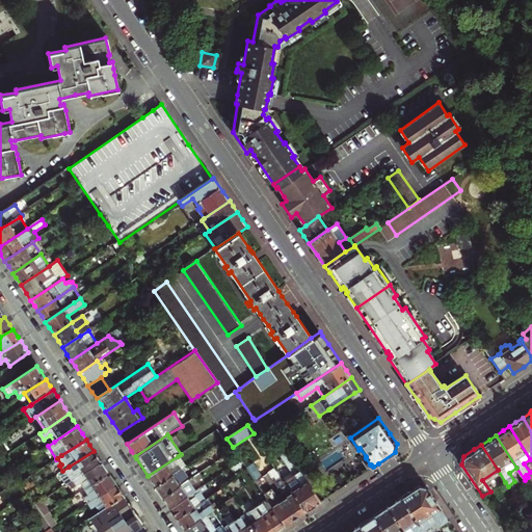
[(286,481),(307,511),(314,506),(321,502),(300,471),(286,449),(280,453),(294,475),(286,481)]
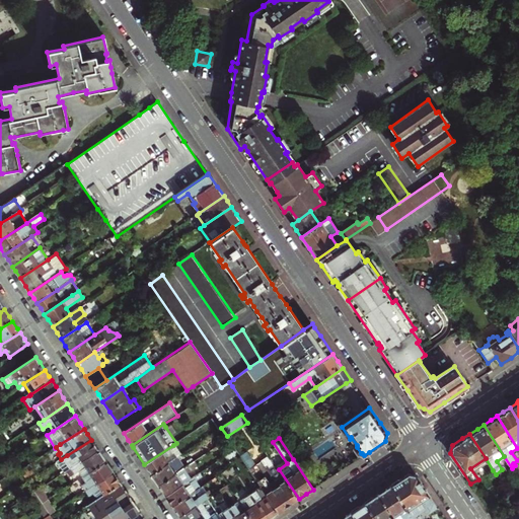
[(67,471),(98,450),(95,445),(91,440),(67,455),(61,459),(57,461),(64,473),(67,471)]
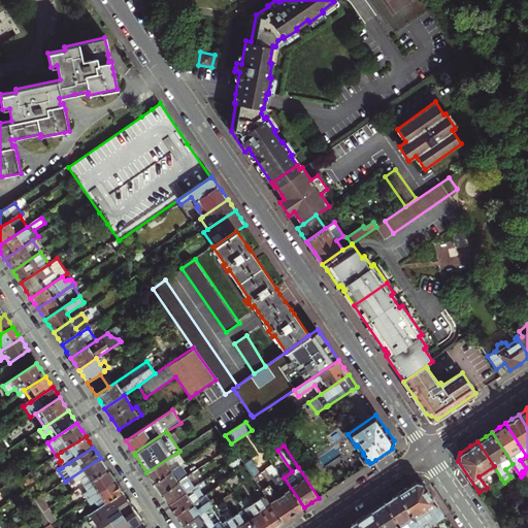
[(151,477),(154,483),(176,468),(180,466),(174,458),(177,456),(176,453),(146,472),(151,477)]
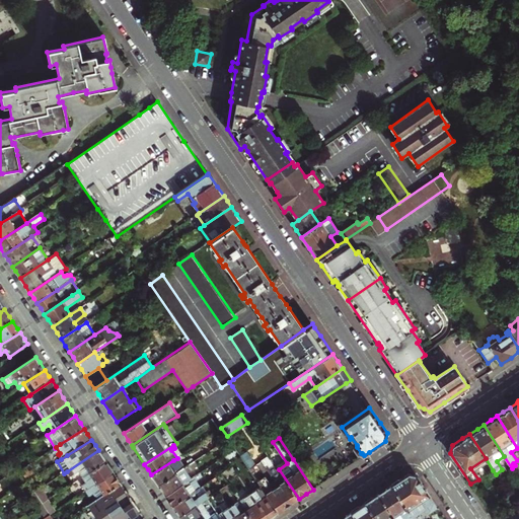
[(82,477),(106,461),(103,457),(98,450),(67,471),(70,477),(78,471),(82,477)]
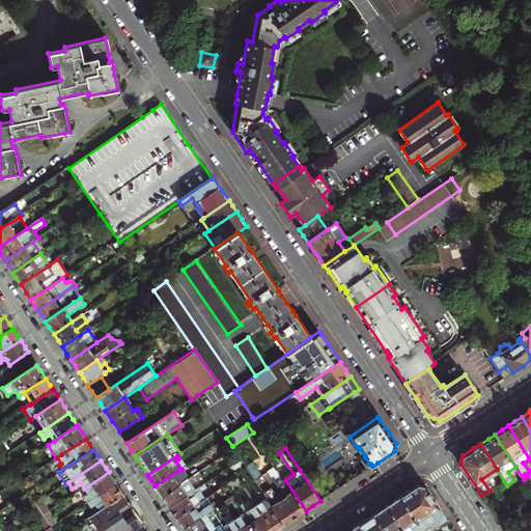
[(288,522),(292,520),(273,488),(263,476),(262,477),(253,463),(247,468),(269,500),(284,525),(288,522)]
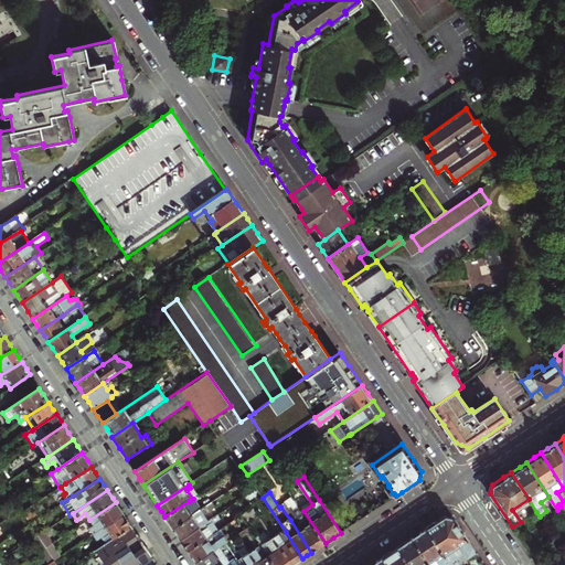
[(169,523),(173,529),(212,502),(210,498),(201,503),(199,503),(192,508),(189,501),(164,516),(169,523)]
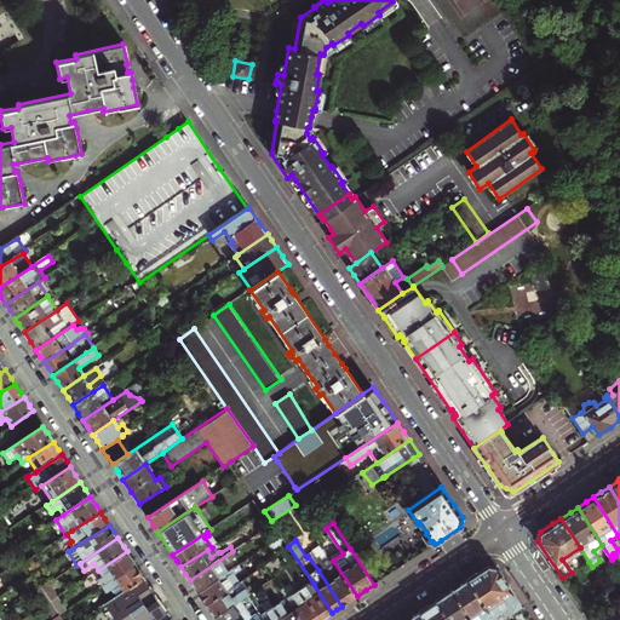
[(195,589),(199,592),(228,573),(223,566),(244,552),(240,546),(233,551),(190,580),(195,589)]
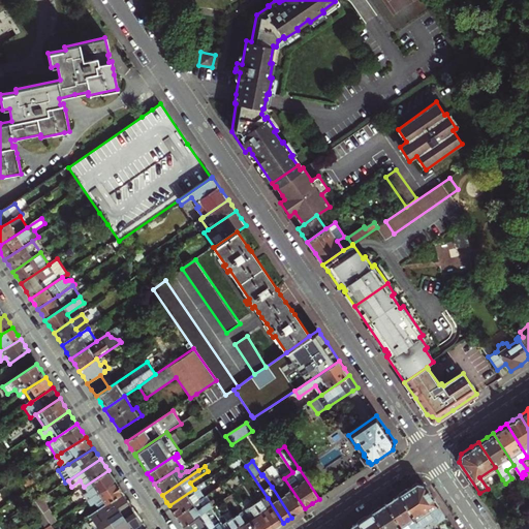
[(276,484),(297,515),(301,511),(305,508),(284,478),(276,466),(268,471),(276,484)]
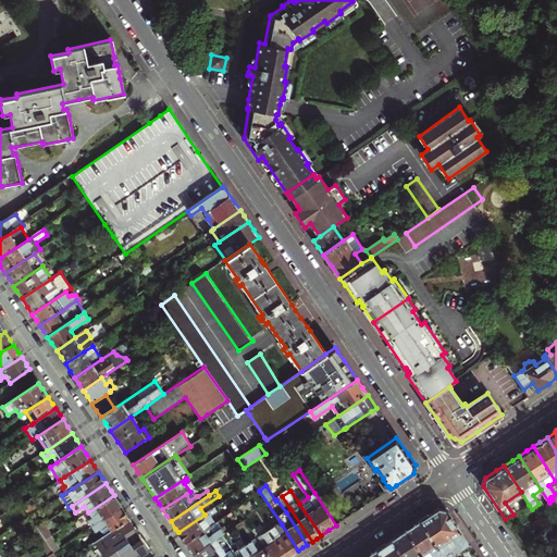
[(91,528),(122,508),(118,502),(114,495),(88,512),(93,519),(88,521),(91,528)]
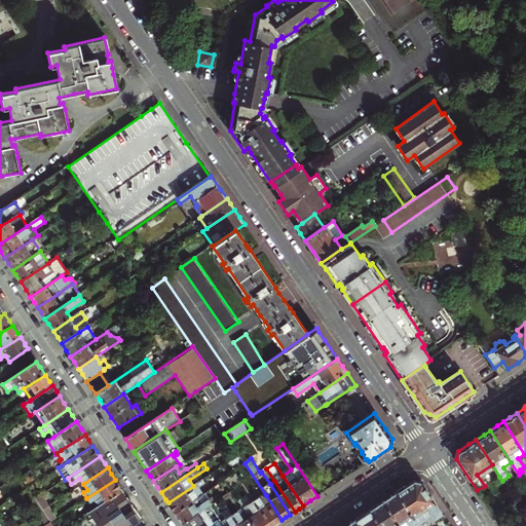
[(27,474),(21,477),(28,487),(33,484),(27,474)]
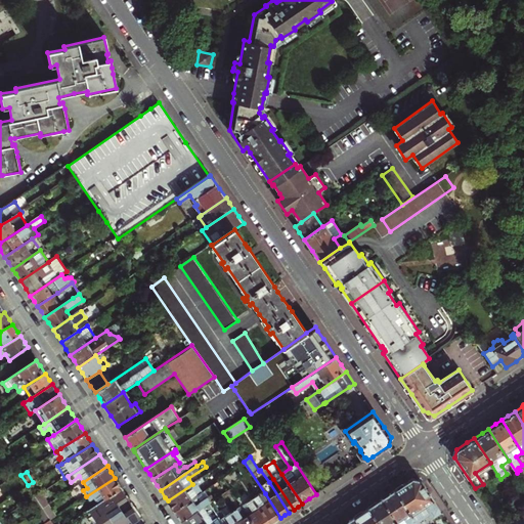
[(234,472),(223,479),(227,485),(238,478),(234,472)]
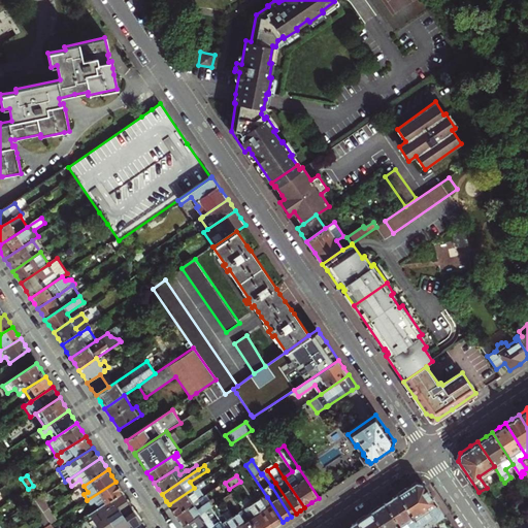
[(99,508),(123,492),(120,488),(116,482),(87,500),(91,505),(95,502),(99,508)]
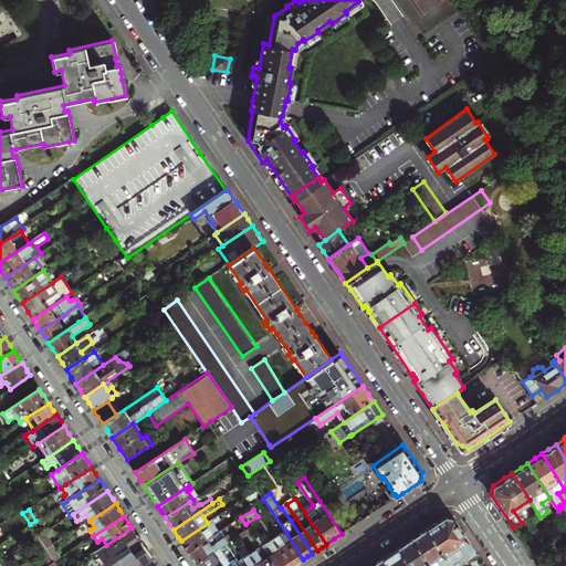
[(316,551),(317,551),(295,517),(291,521),(312,554),(316,551)]
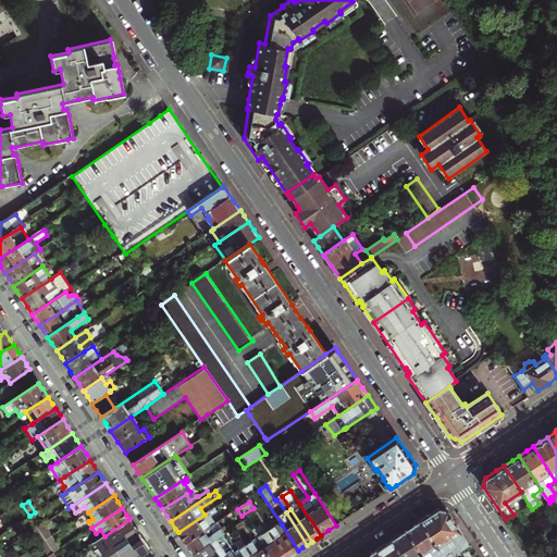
[(420,522),(443,556),(457,547),(460,553),(470,545),(447,511),(438,509),(433,512),(420,522)]
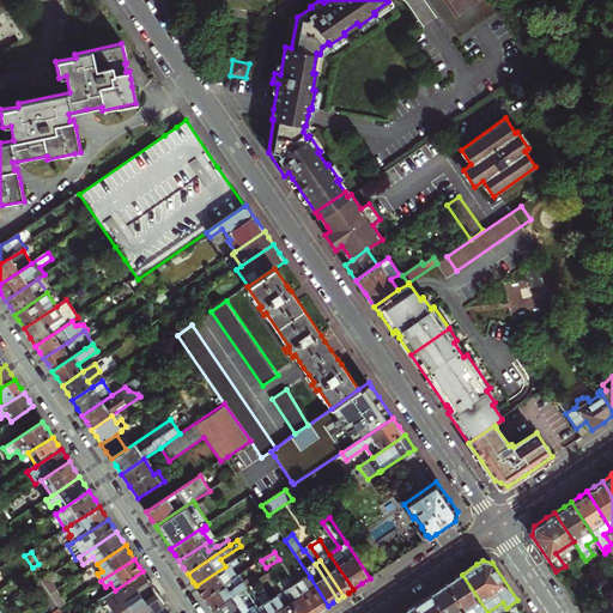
[(200,593),(204,599),(224,586),(235,578),(229,570),(236,565),(234,562),(225,566),(196,586),(200,593)]
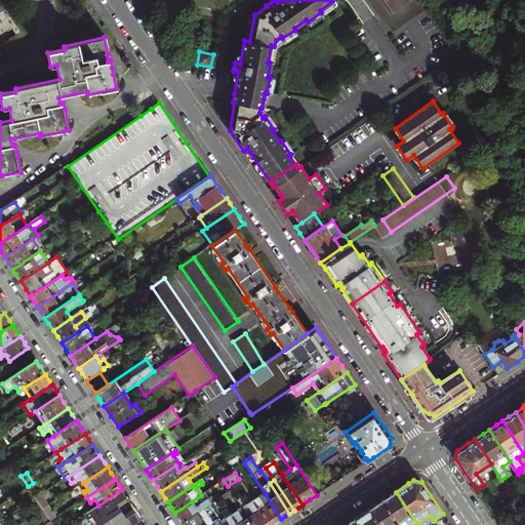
[(89,512),(97,524),(132,524),(142,519),(133,506),(122,489),(98,506),(89,512)]
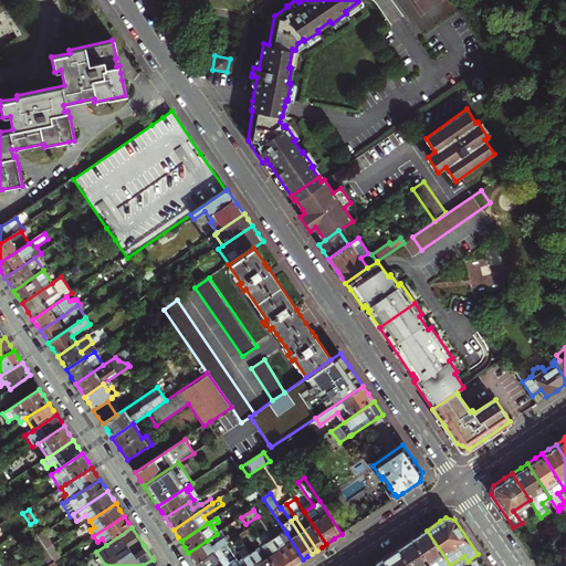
[(411,540),(428,565),(450,565),(427,531),(419,535),(411,540)]
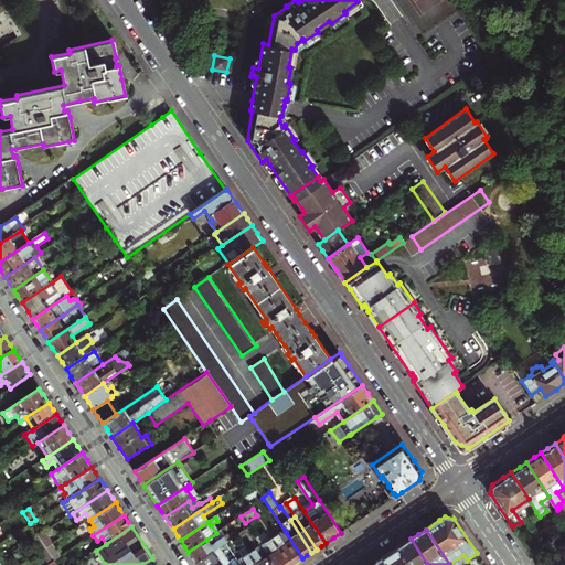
[(44,532),(39,536),(46,548),(52,544),(44,532)]
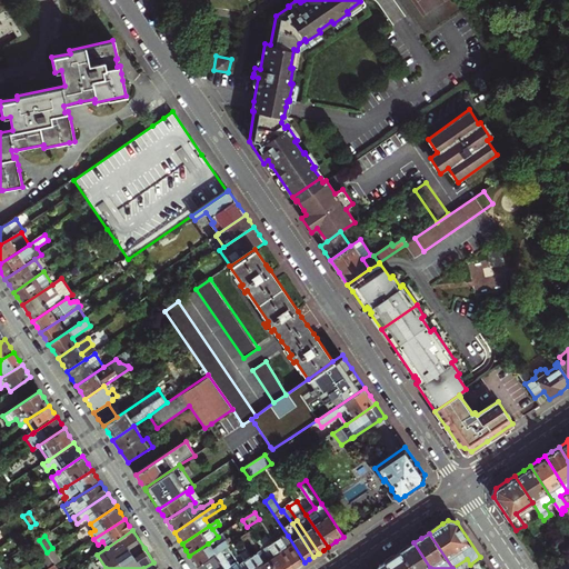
[(295,568),(298,567),(305,562),(288,536),(282,540),(279,536),(273,540),(275,542),(291,568),(295,568)]
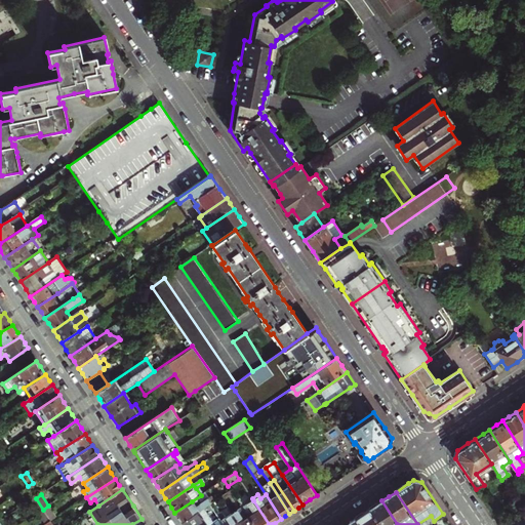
[(178,518),(182,523),(198,513),(204,509),(211,503),(208,499),(211,497),(210,495),(199,502),(201,506),(197,509),(192,501),(174,513),(178,518)]
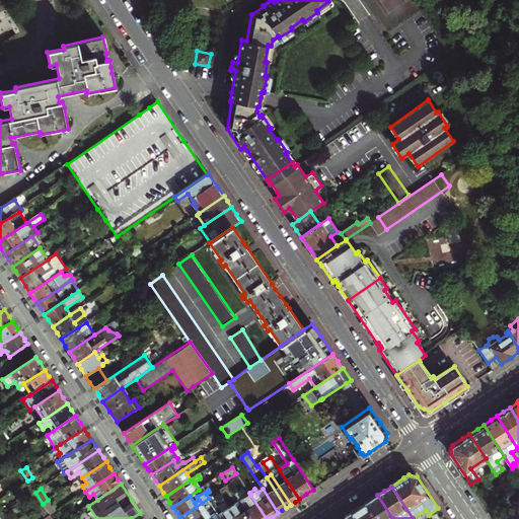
[(43,504),(35,493),(29,496),(38,507),(43,504)]
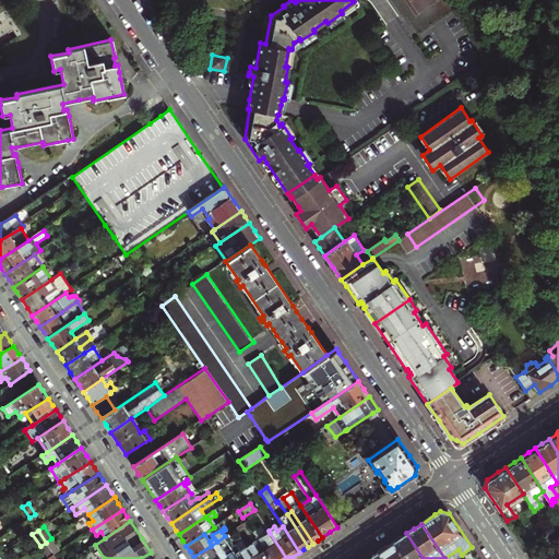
[(286,558),(270,533),(258,540),(270,558),(286,558)]
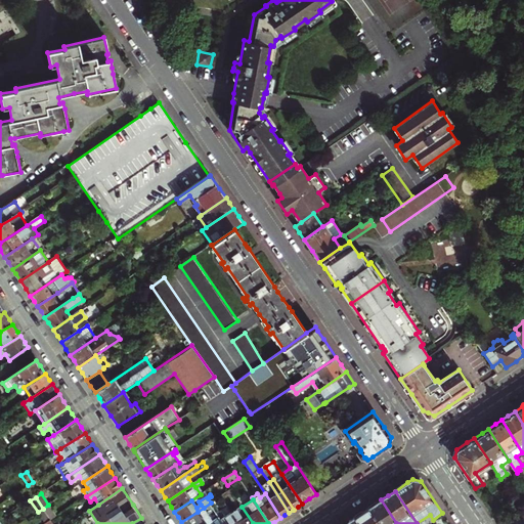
[(367,509),(378,523),(396,523),(381,499),(375,504),(367,509)]
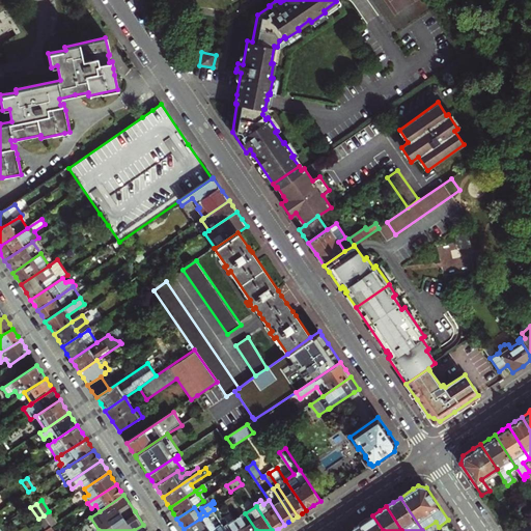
[(57,523),(49,511),(44,515),(51,527),(57,523)]
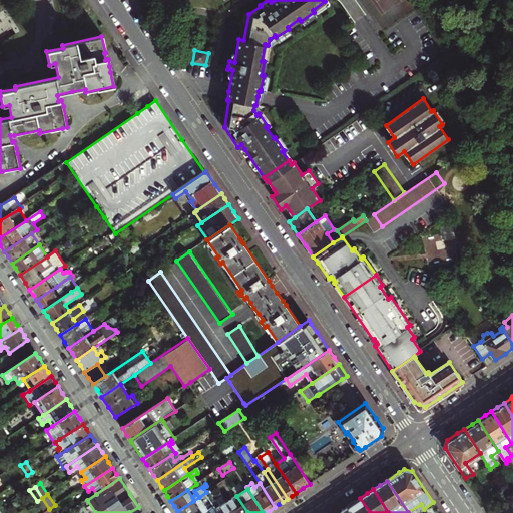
[(247,512),(236,496),(226,503),(232,512),(247,512)]
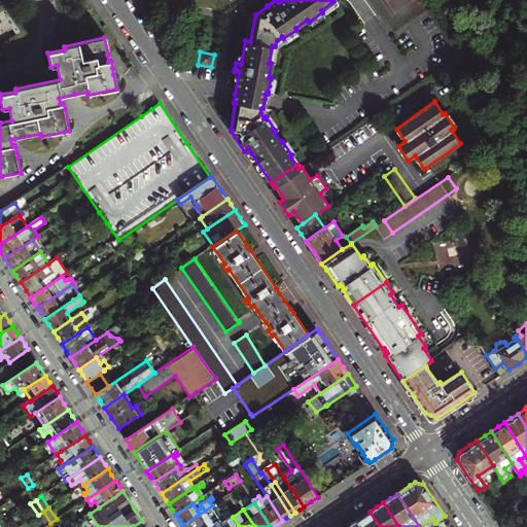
[(223,526),(221,524),(219,521),(214,524),(205,511),(199,515),(205,524),(207,526),(223,526)]
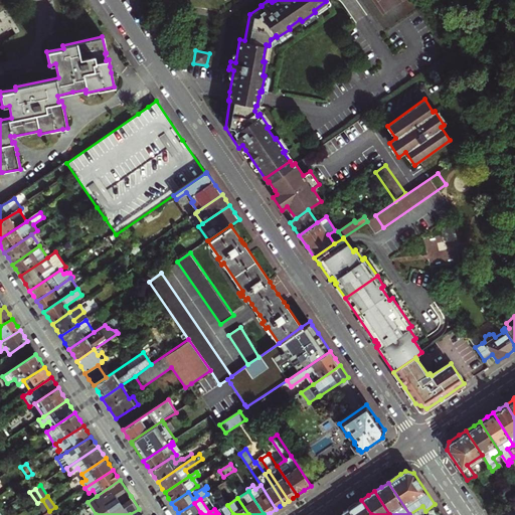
[(49,511),(42,500),(37,503),(44,514),(49,511)]
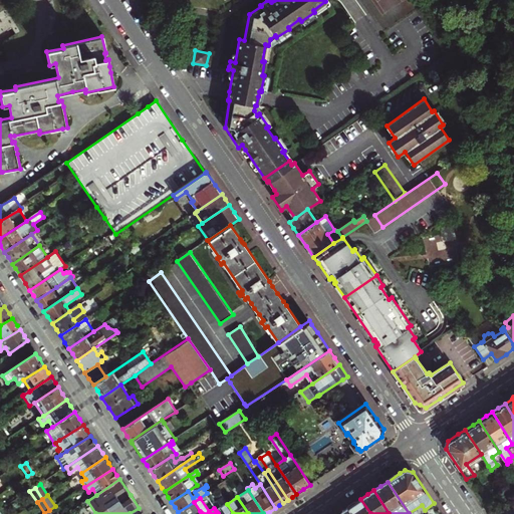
[(370,513),(360,499),(354,503),(347,508),(351,513),(370,513)]
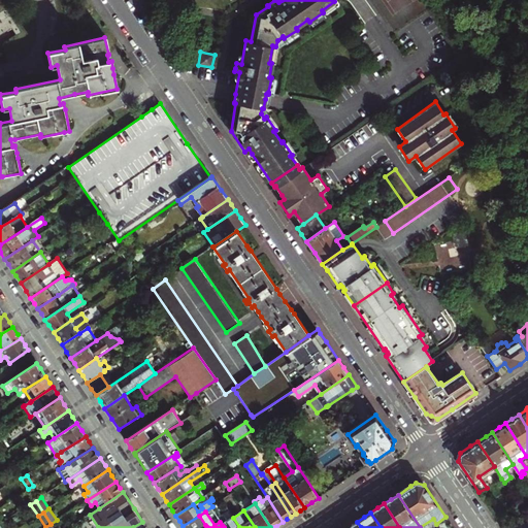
[(183,526),(184,527),(201,527),(205,525),(199,516),(183,526)]
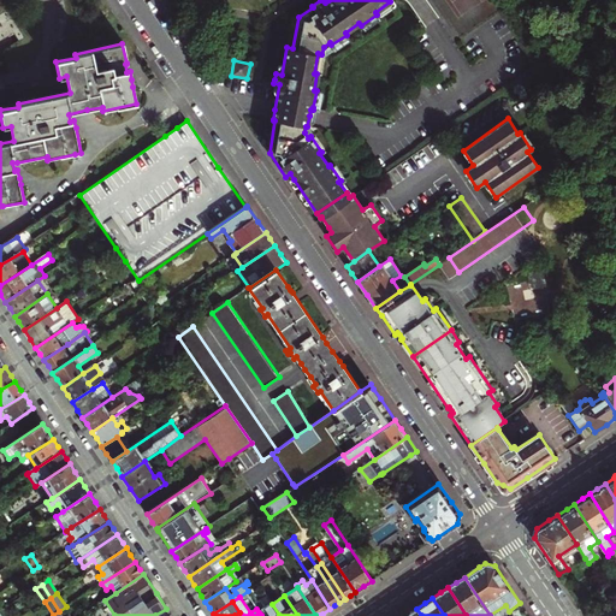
[(279,615),(272,604),(259,612),(261,615),(279,615)]
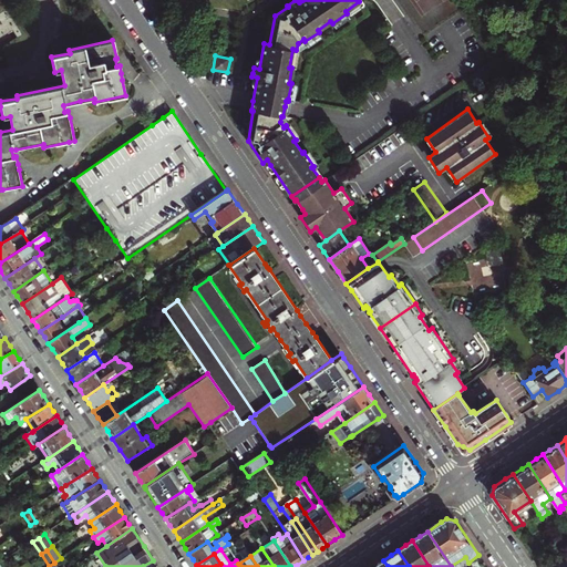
[(566,566),(566,557),(553,566),(566,566)]
